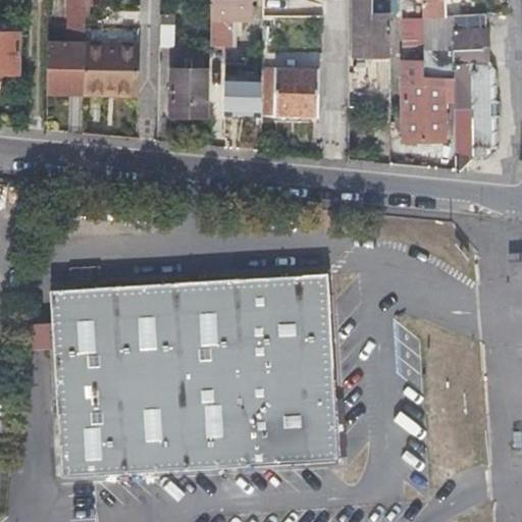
[(67,0),(68,15),(86,15),(86,0),(67,0)]
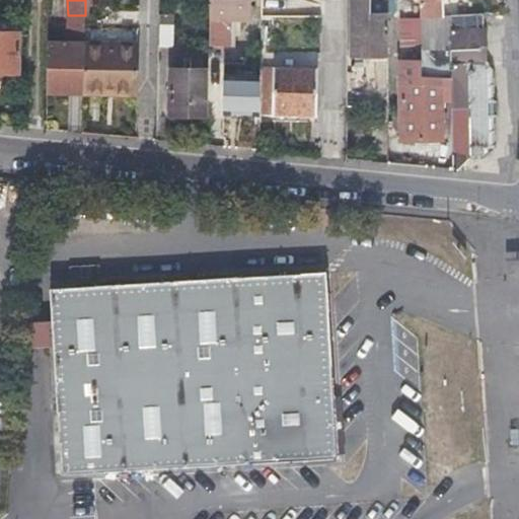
[(248,0),(209,0),(208,48),(228,48),(229,18),(248,18),(248,0)]
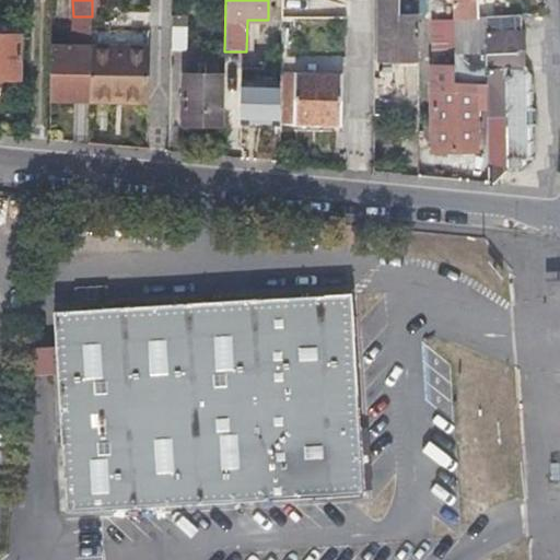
[(396,62),(418,62),(418,13),(398,13),(397,0),(378,0),(378,55),(396,55),(396,62)]
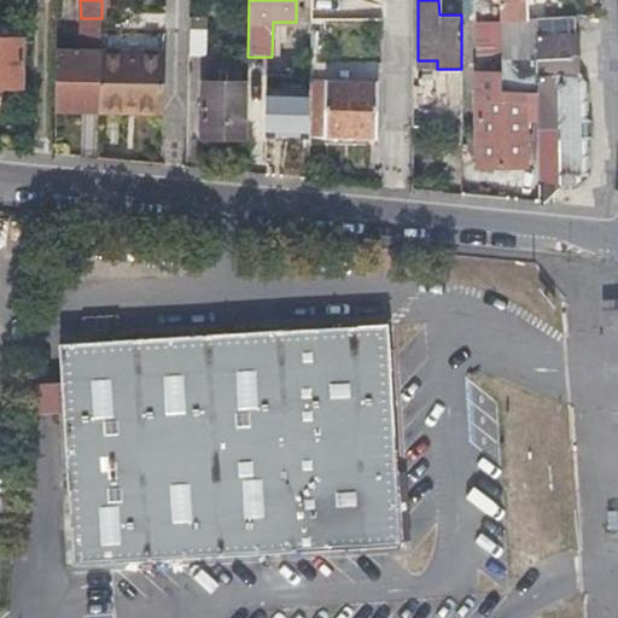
[(497,0),(499,21),(525,19),(524,0),(497,0)]
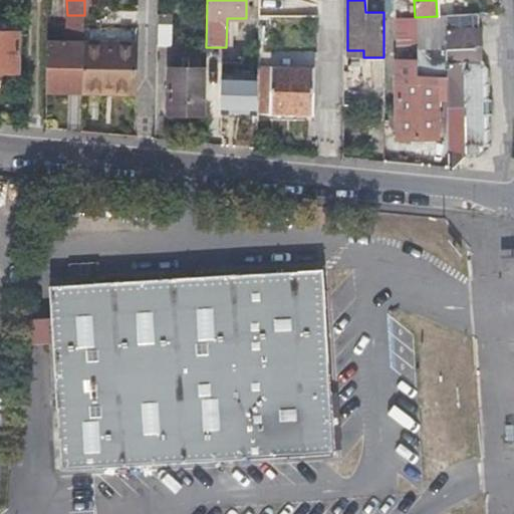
[(83,53),(82,90),(100,90),(100,79),(135,79),(136,6),(103,6),(102,53),(83,53)]
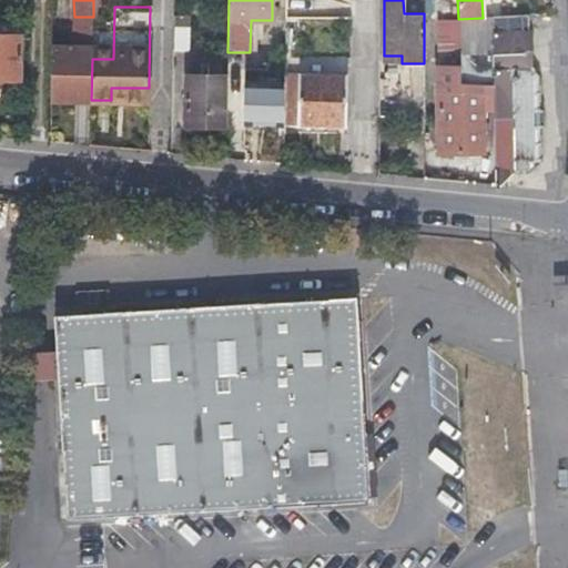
[(188,17),(175,16),(175,49),(186,49),(188,17)]
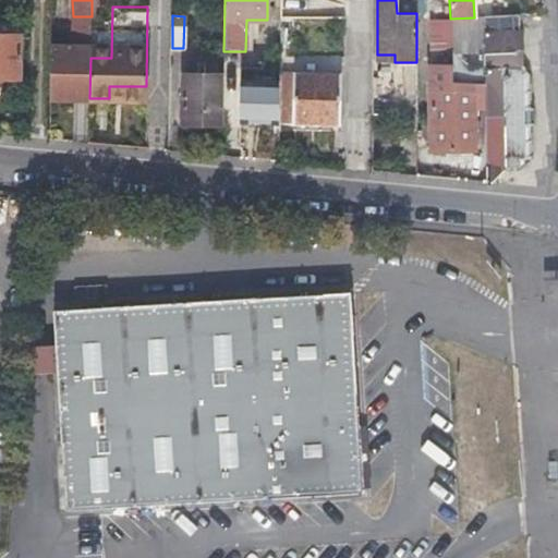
[(485,95),(487,182),(492,182),(506,168),(504,68),(522,68),(520,33),(513,33),(513,16),(483,17),(485,82),(485,92),(485,95)]
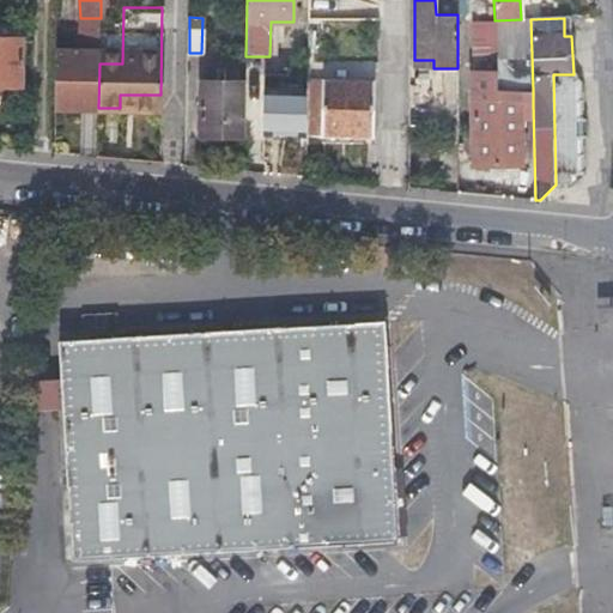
[(0,84),(18,85),(19,40),(0,38),(0,84)]
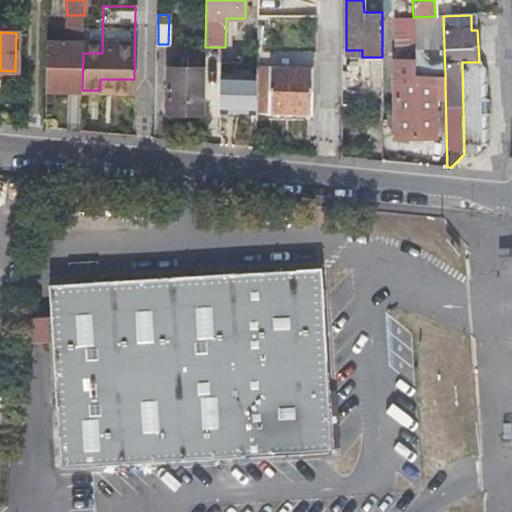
[(414,63),(414,42),(404,42),(403,73),(395,73),(395,123),(429,123),(429,84),(445,84),(445,75),(415,75),(414,63)]
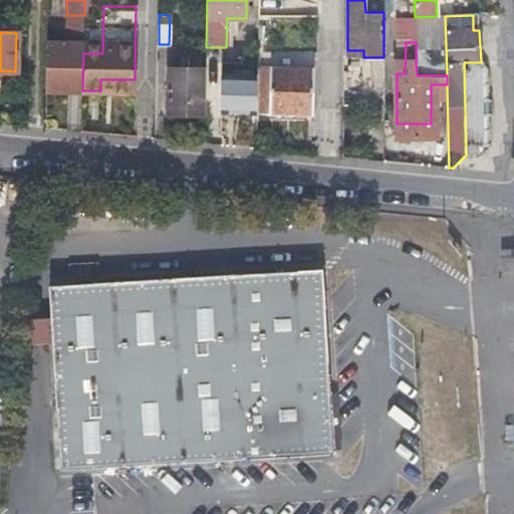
[(45,43),(44,91),(82,90),(83,53),(84,43),(45,43)]
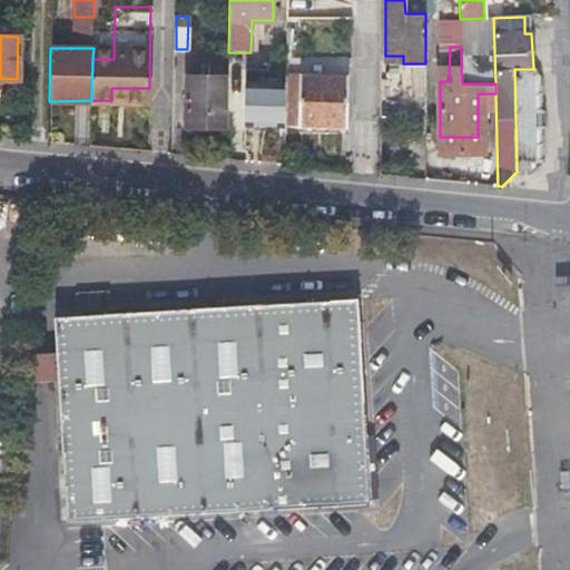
[(185,125),(227,126),(228,76),(185,76),(185,125)]
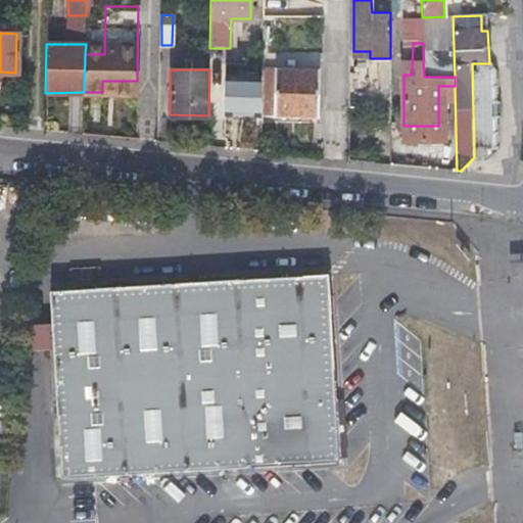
[(277,70),(262,70),(262,87),(260,114),(277,114),(277,70)]
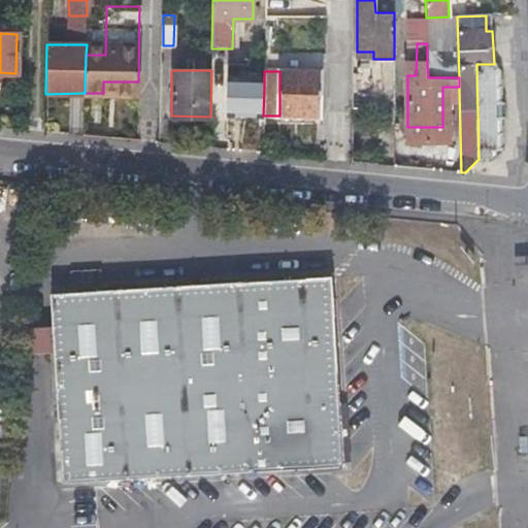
[(321,72),(279,71),(279,116),(321,117),(321,72)]
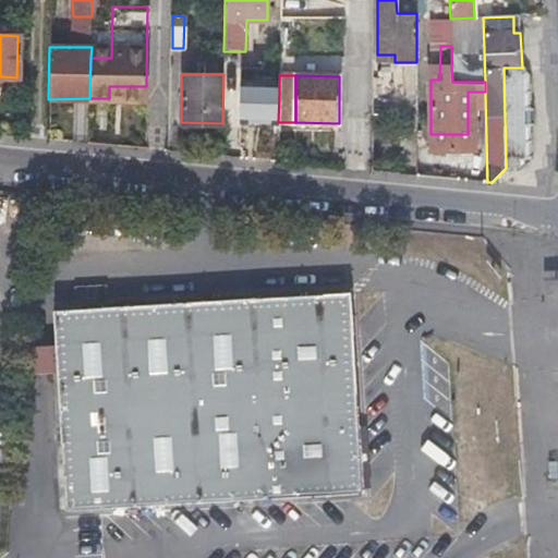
[(109,98),(146,98),(146,86),(109,86),(109,98)]
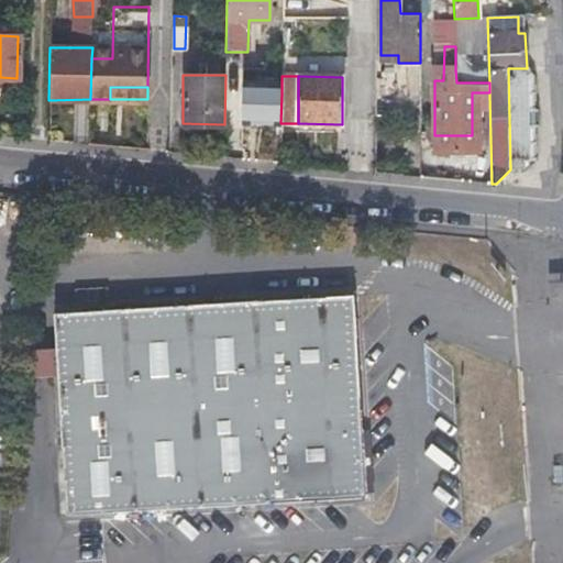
[(353,302),(61,312),(67,511),(362,500),(360,434),(366,427),(364,379),(356,372),(353,302)]
